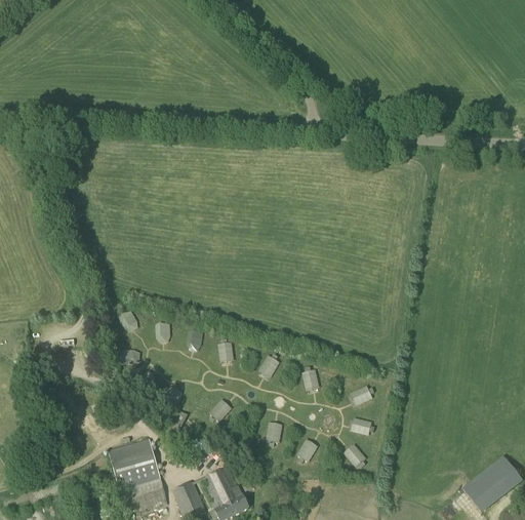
[(101,406),(112,399),(107,392),(96,399),(101,406)]
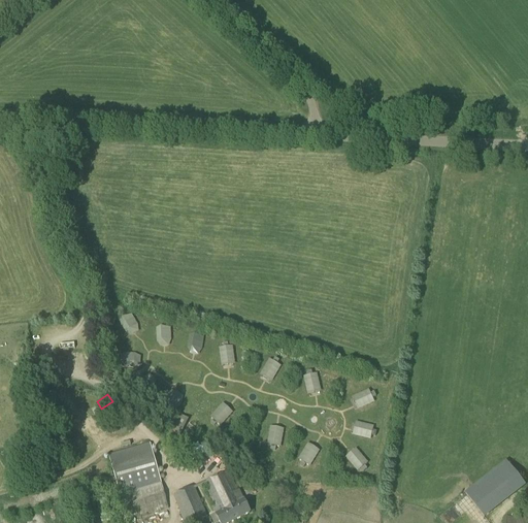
[(176,435),(188,416),(178,411),(167,431),(176,435)]
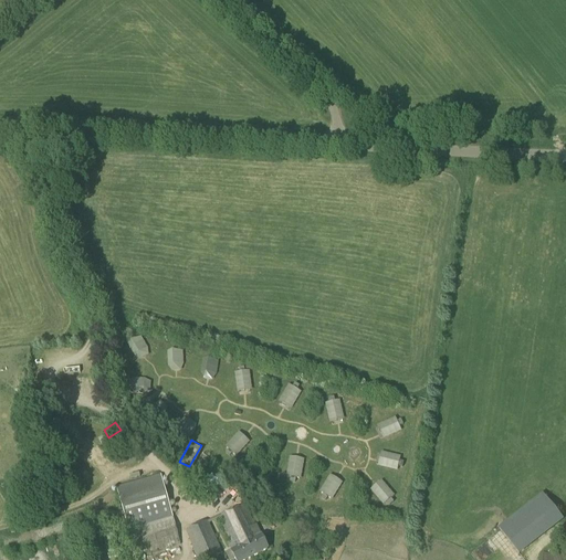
[(123,451),(125,458),(138,455),(136,447),(123,451)]
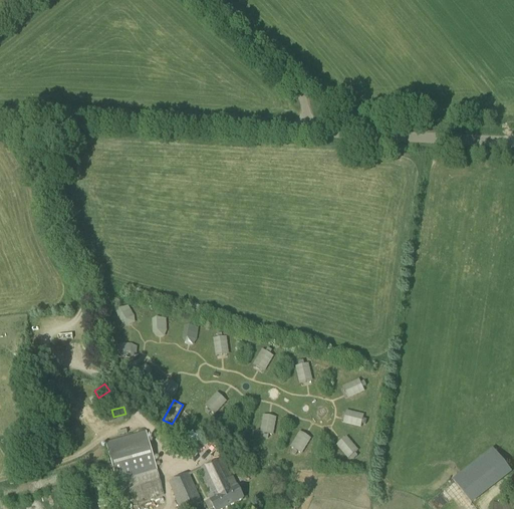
[(179,422),(171,434),(179,440),(188,428),(179,422)]
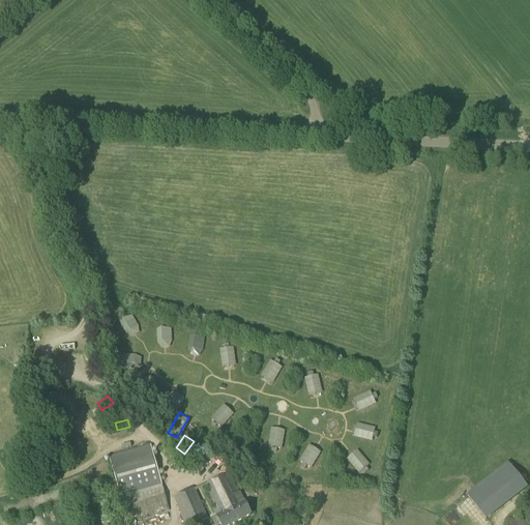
[(81,446),(75,440),(66,449),(71,455),(81,446)]
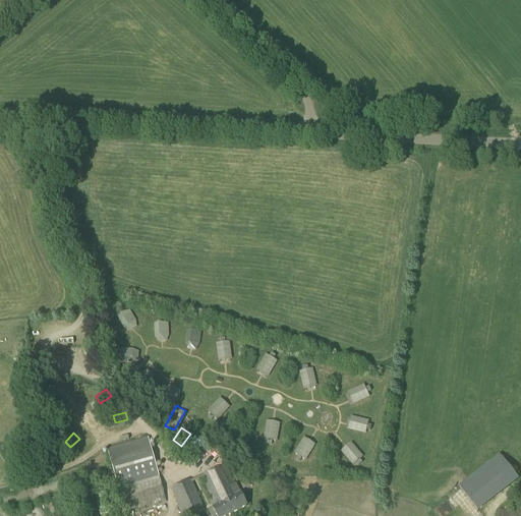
[(126,506),(165,495),(148,433),(108,444),(126,506)]
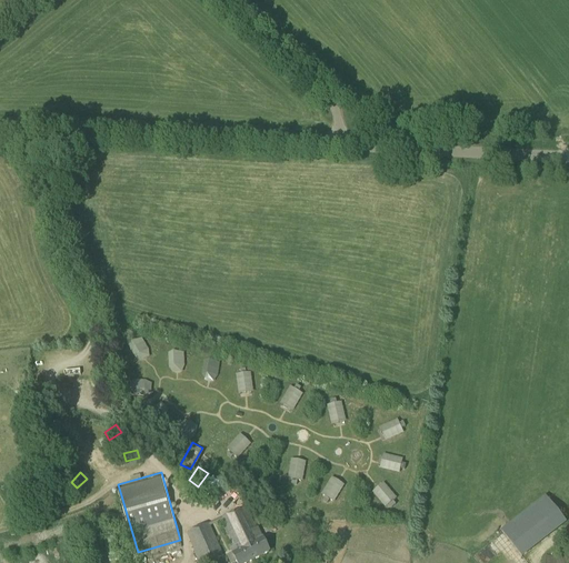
[(233,510),(255,555),(271,548),(263,533),(261,534),(247,504),(233,510)]
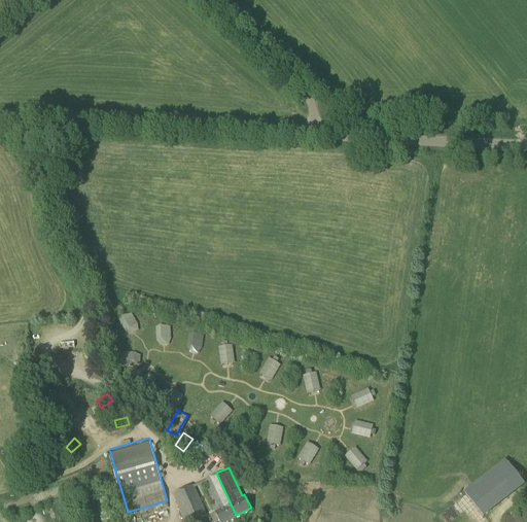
[(221,521),(236,515),(216,473),(204,477),(217,503),(213,506),(215,508),(210,511),(213,519),(219,516),(221,521)]
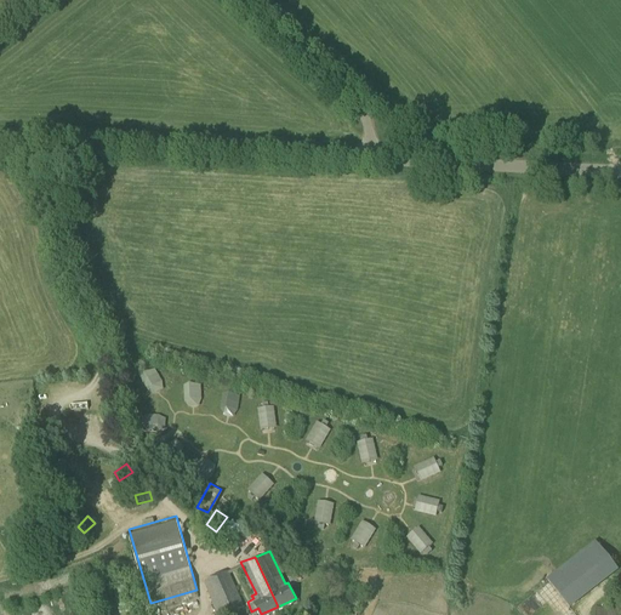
[(218,614),(244,603),(228,567),(203,578),(218,614)]
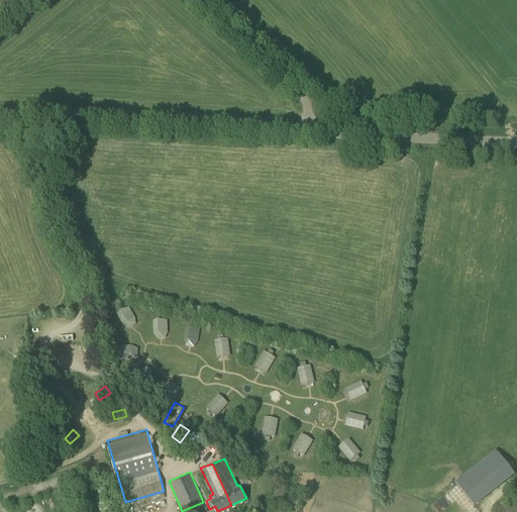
[(516,511),(516,500),(503,499),(502,502),(471,499),(469,511),(516,511)]
